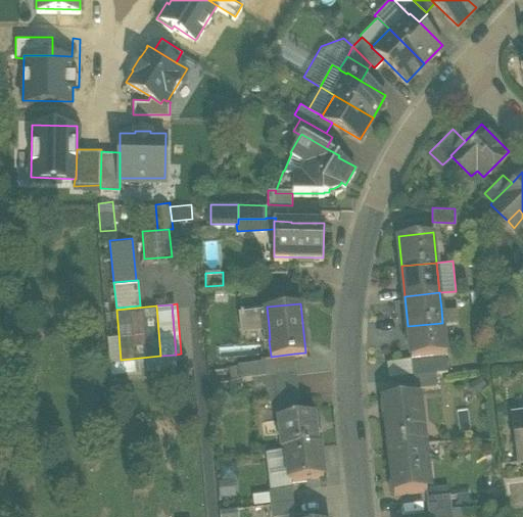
[(269,325),(267,307),(239,310),(241,328),(269,325)]
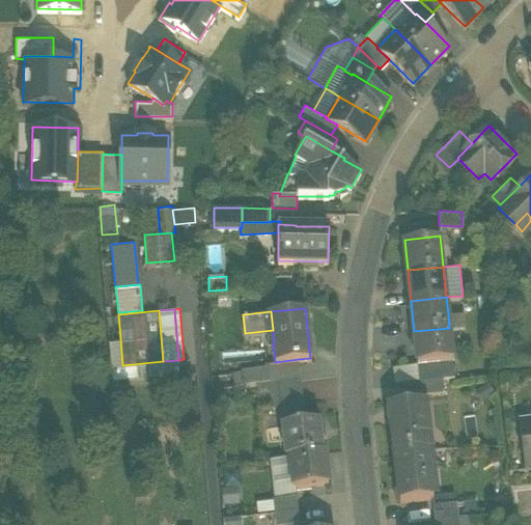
[(448,313),(449,328),(466,326),(465,311),(448,313)]
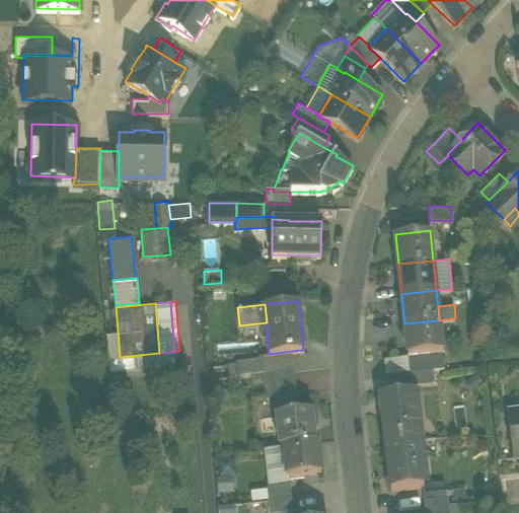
[(442,350),(439,320),(404,323),(408,354),(430,351),(442,350)]
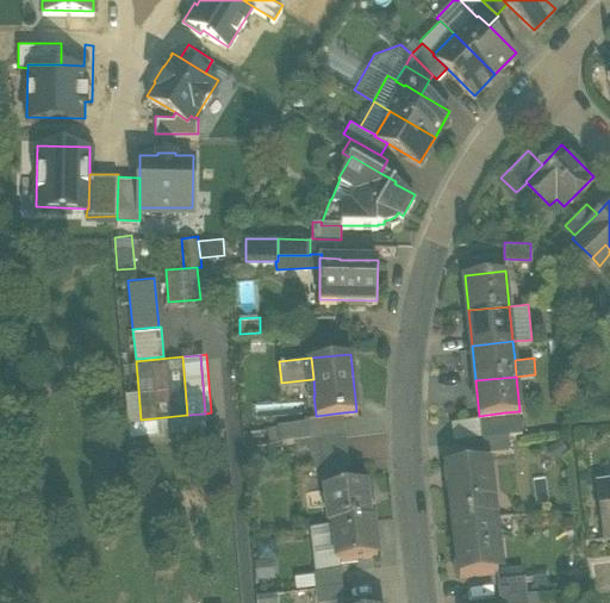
[(128,421),(141,420),(138,389),(125,390),(128,421)]
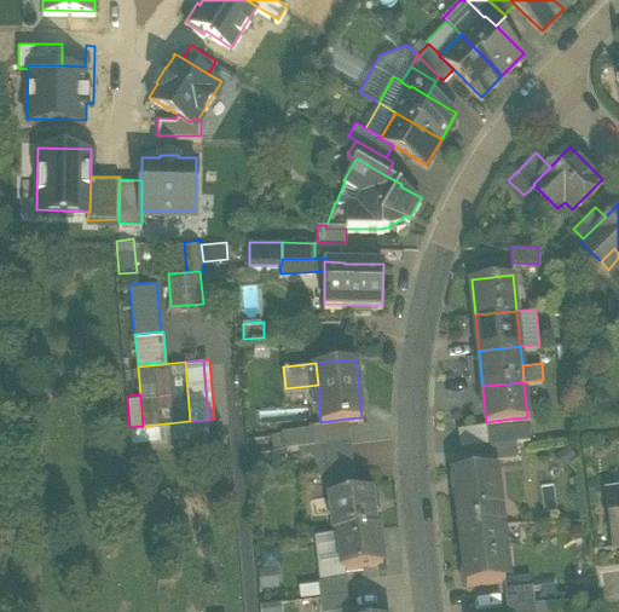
[(513,419),(515,438),(530,437),(527,417),(513,419)]
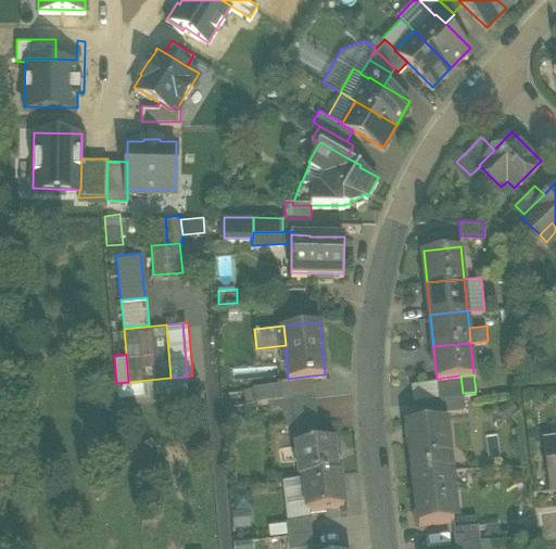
[(315,393),(313,375),(288,379),(288,378),(278,380),(279,382),(281,396),(291,396),(315,393)]
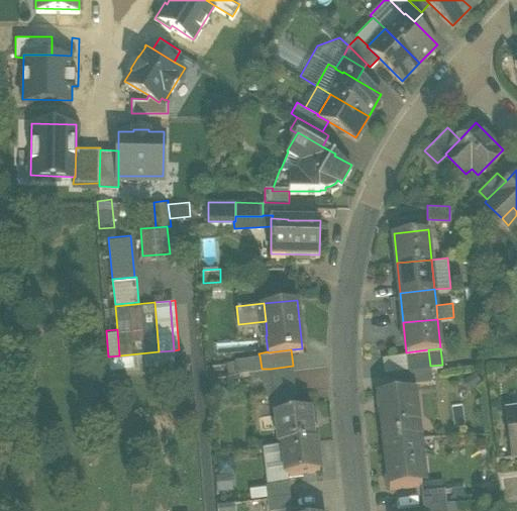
[(406,352),(408,369),(430,366),(428,349),(406,352)]
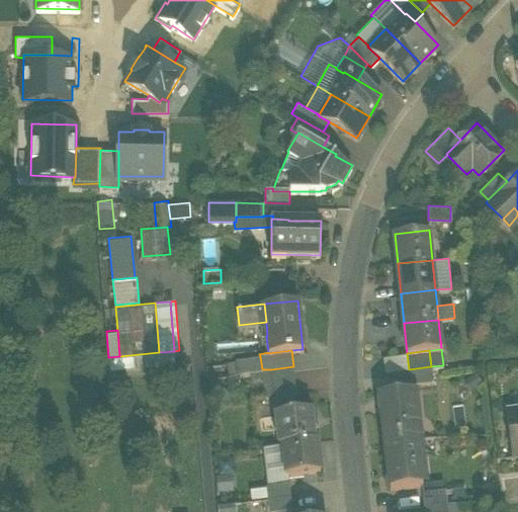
[(119,356),(108,357),(109,368),(175,362),(174,351),(159,352),(119,356)]
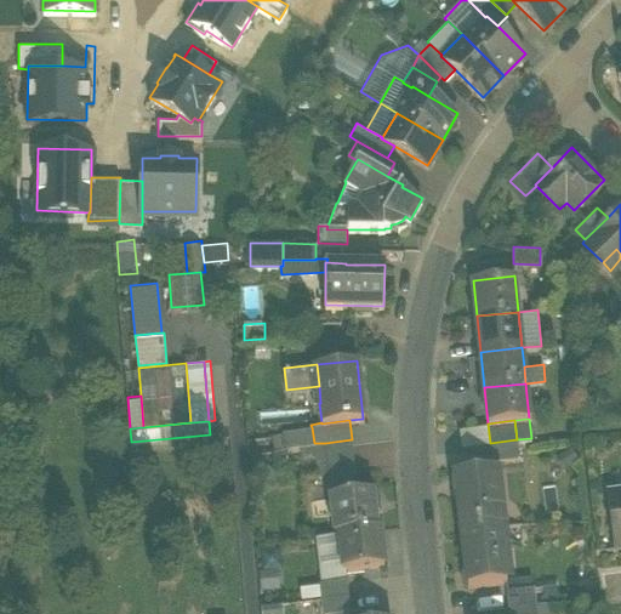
[(461,445),(490,443),(488,424),(459,426),(461,445)]
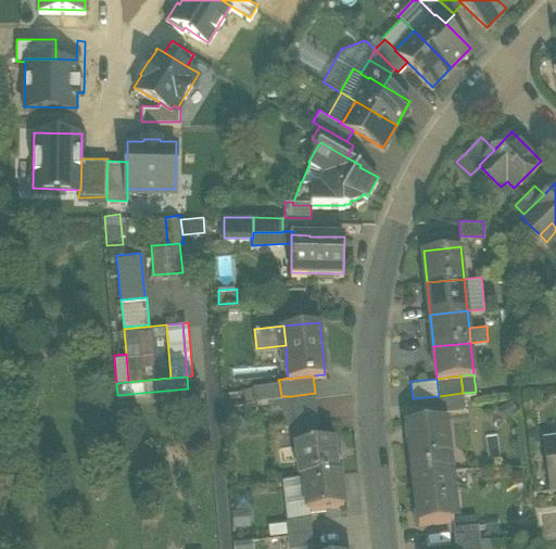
[(253,384),(255,399),(281,396),(279,382),(253,384)]
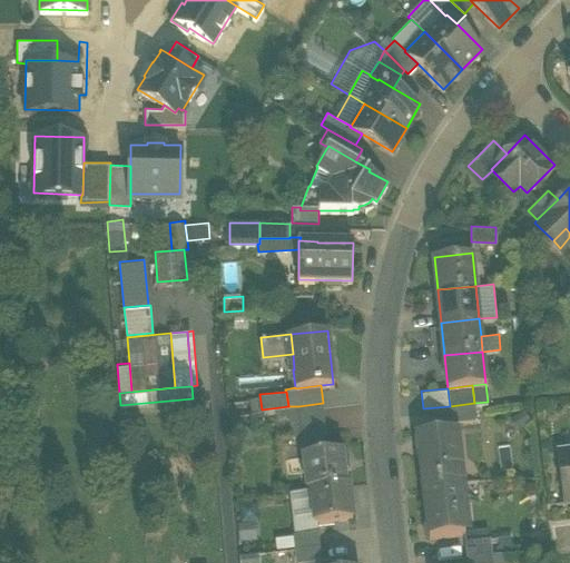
[(298,406),(301,431),(326,428),(323,403),(298,406)]
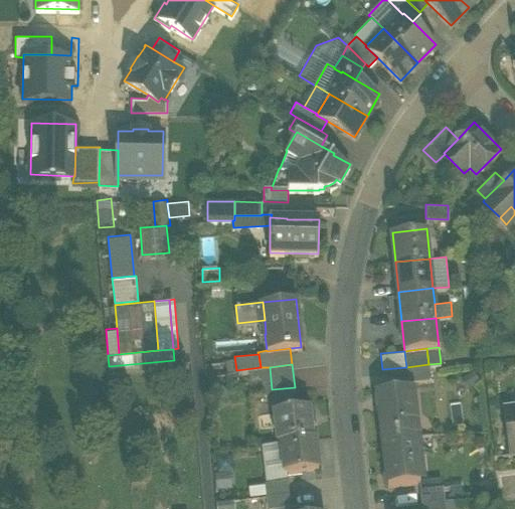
[(431,378),(428,364),(406,367),(408,380),(431,378)]
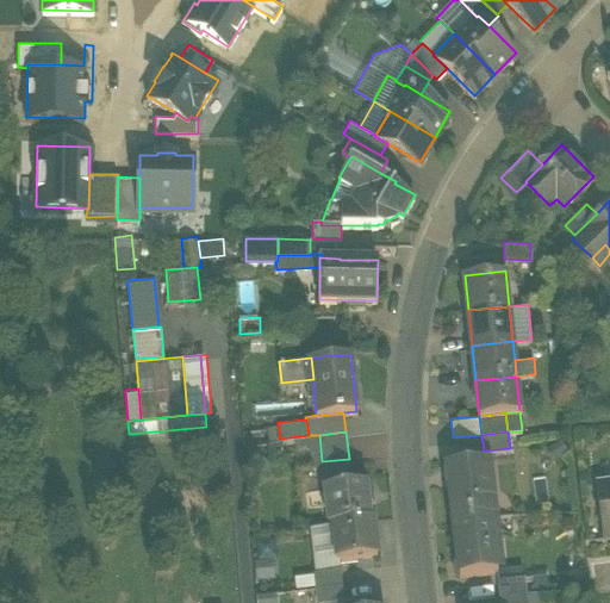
[(567,447),(559,435),(545,446),(553,458),(567,447)]
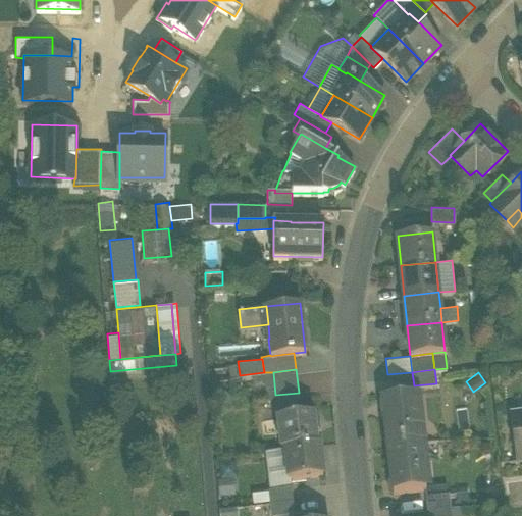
[(382,396),(387,443),(421,440),(419,425),(421,425),(419,407),(417,407),(416,392),(382,396)]
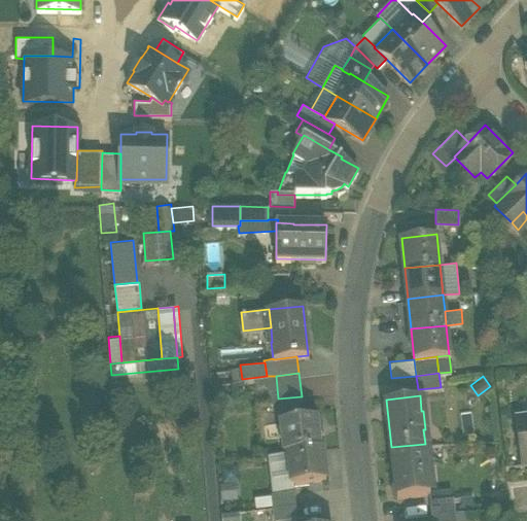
[(303,411),(302,396),(278,398),(280,413),(303,411)]
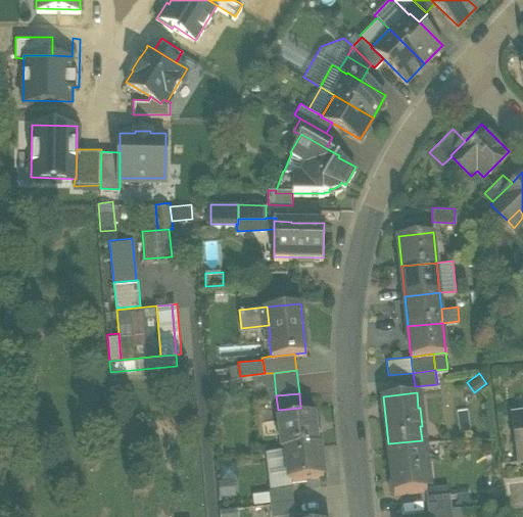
[(319,428),(318,415),(313,415),(313,412),(279,416),(282,448),(317,443),(315,428),(319,428)]
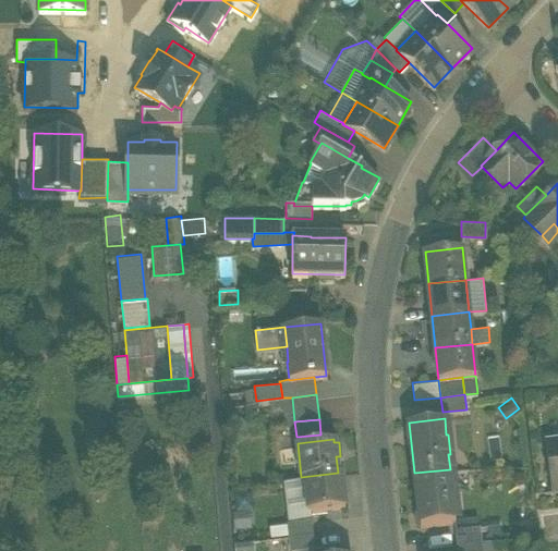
[(557,444),(547,447),(553,489),(557,488),(557,444)]
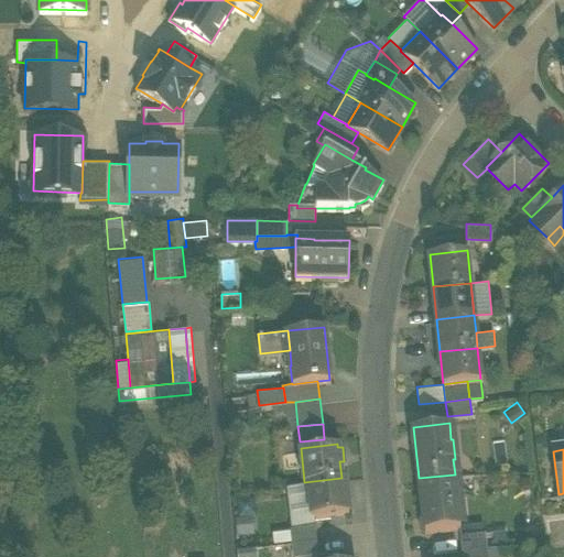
[(456,490),(455,474),(419,478),(424,530),(461,526),(458,510),(461,509),(458,490),(456,490)]
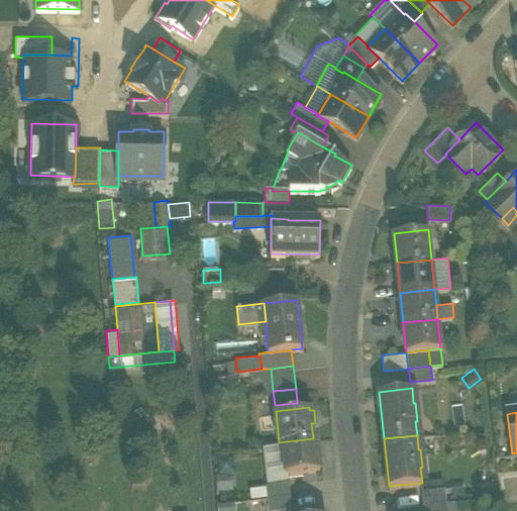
[(316,438),(313,438),(279,442),(263,444),(267,482),(289,479),(288,473),(320,470),(316,438)]
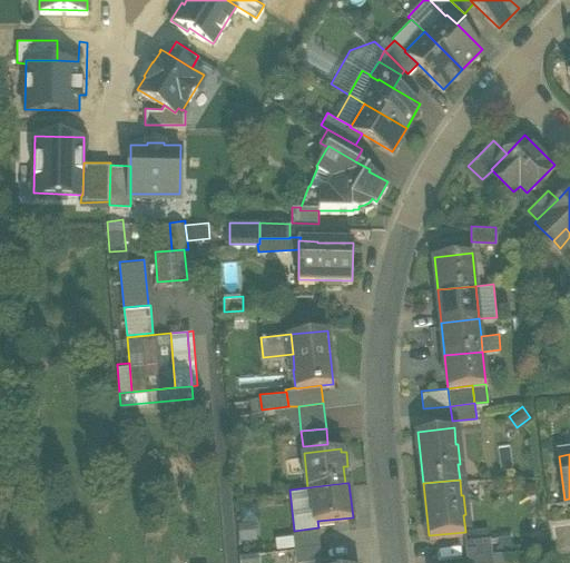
[(552,544),(549,515),(529,519),(532,546),(552,544)]
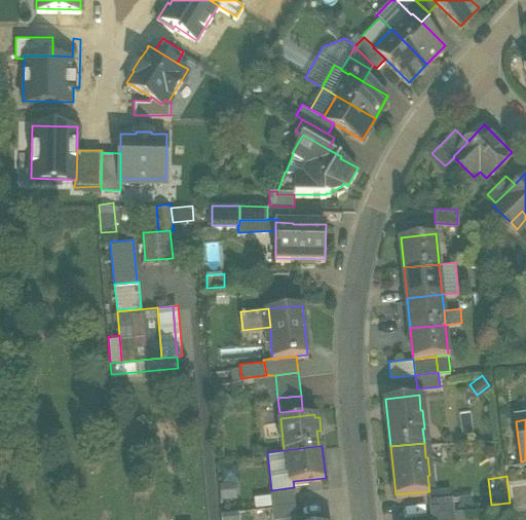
[(236,479),(219,480),(220,497),(237,496),(236,479)]
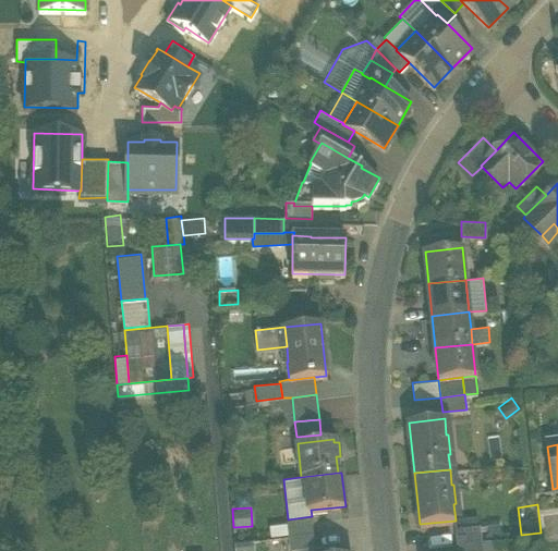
[(288,519),(289,534),(313,531),(312,516),(288,519)]
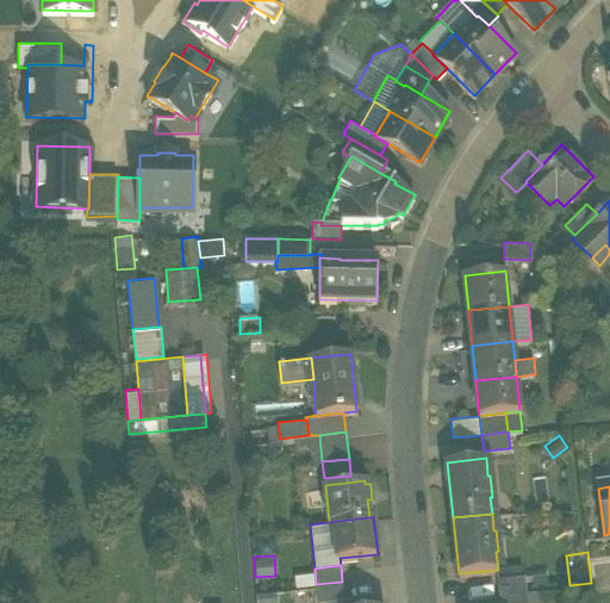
[(498,577),(499,594),(526,590),(524,574),(498,577)]
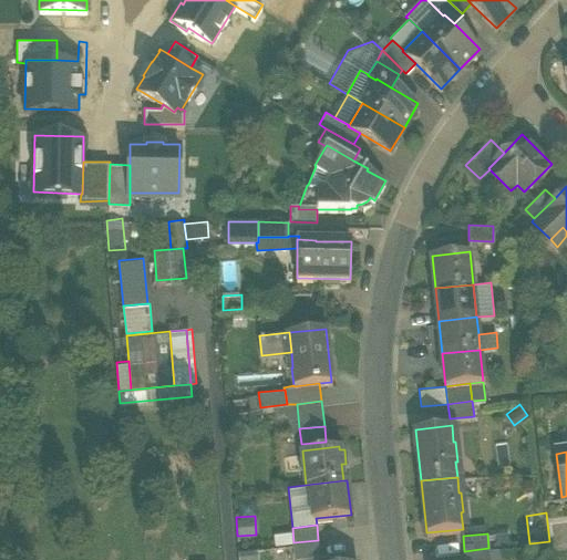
[(320,555),(318,540),(294,542),(296,558),(320,555)]
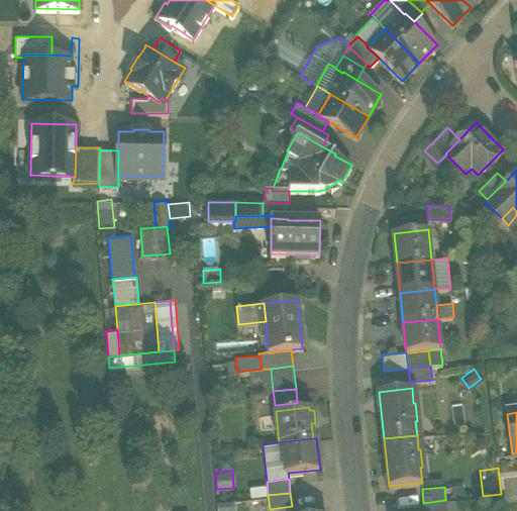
[(235,510),(235,499),(217,501),(217,510),(235,510)]
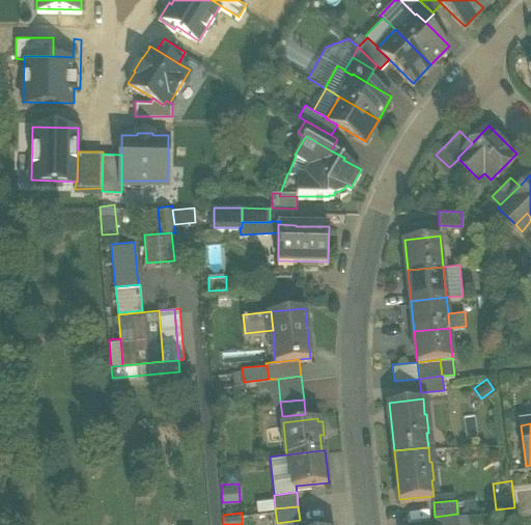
[(458,524),(457,514),(435,517),(436,524),(458,524)]
